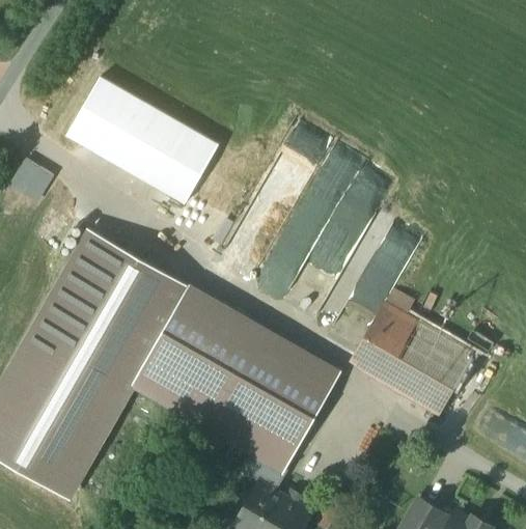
[(70,257),(0,380),(0,458),(62,495),(130,383),(184,284),(86,228),(70,257)]
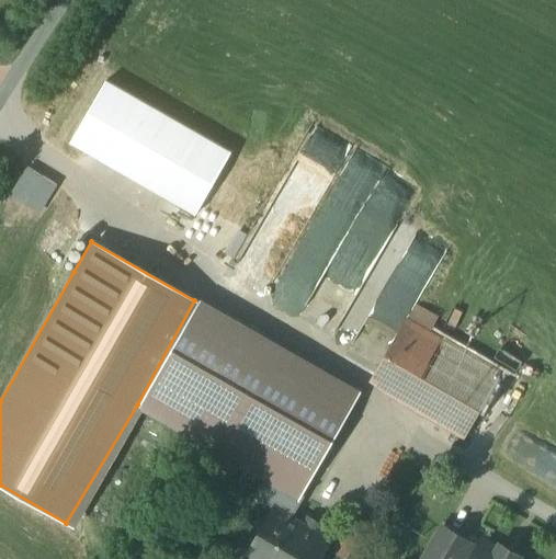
[(294,514),(358,399),(310,372),(194,300),(137,405),(284,490),(275,504),(294,514)]
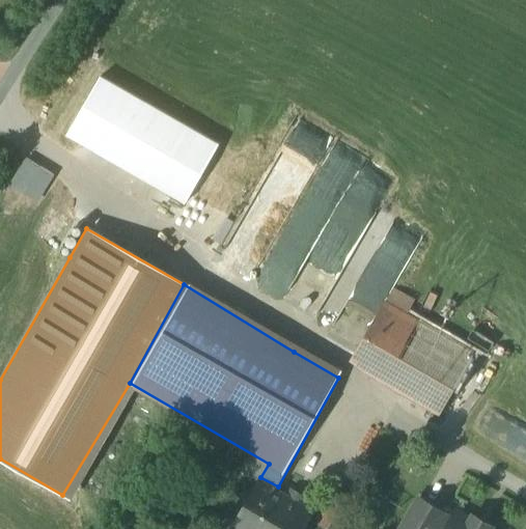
[(468,353),(383,303),(349,362),(435,412),(468,353)]
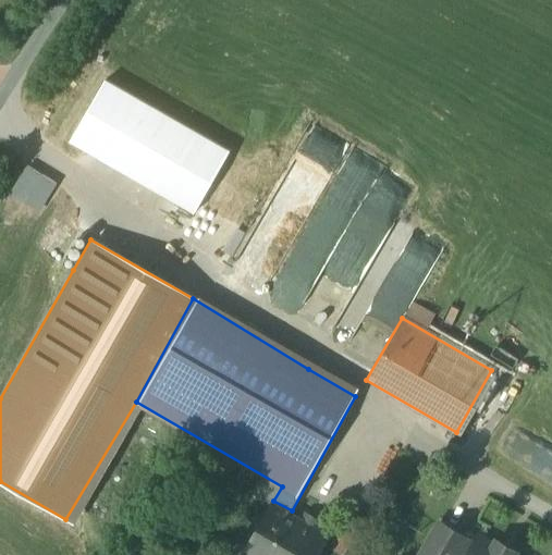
[(318,554),(329,532),(292,510),(273,501),(266,496),(240,549),(253,554),(318,554)]
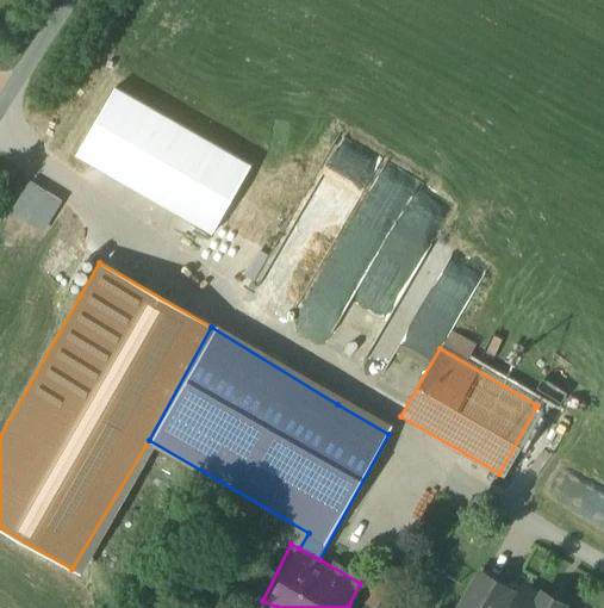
[(384,607),(403,576),(379,564),(359,600),(373,607),(384,607)]
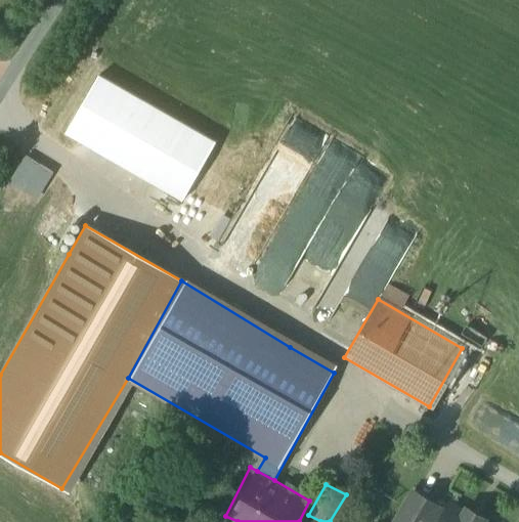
[(429,521),(438,507),(408,489),(389,521),(429,521)]
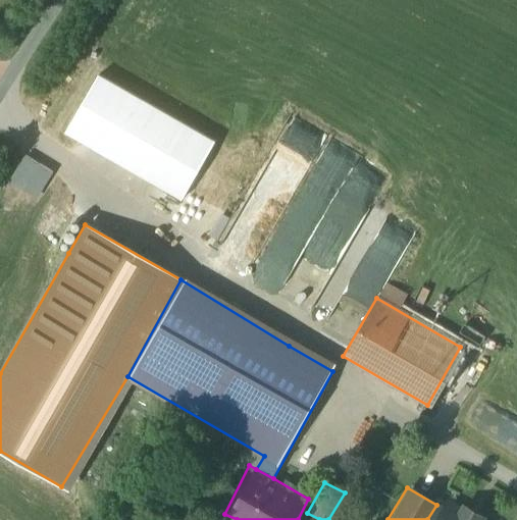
[(436,505),(427,519),(487,519),(444,495),(436,505)]
